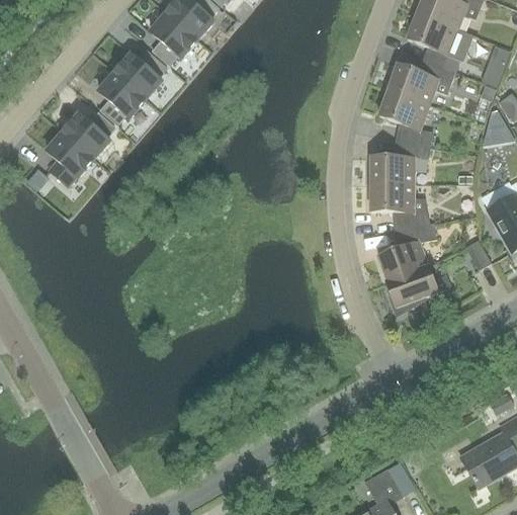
[(179,0),(167,14),(197,40),(213,21),(210,18),(219,8),(208,0),(196,0),(193,4),(188,0),(179,0)]
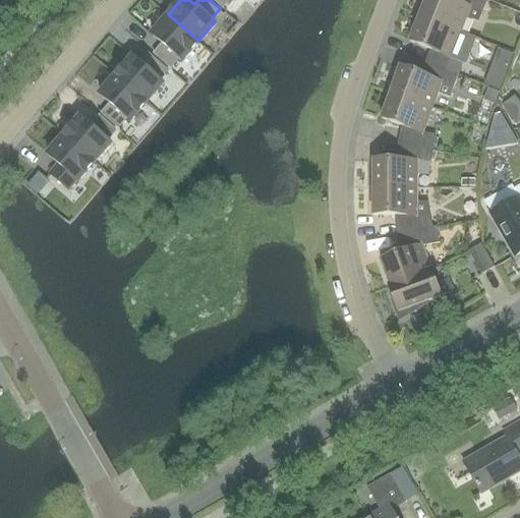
[(460,31),(470,5),(482,10),(486,0),(457,0),(425,0),(419,14),(460,31)]
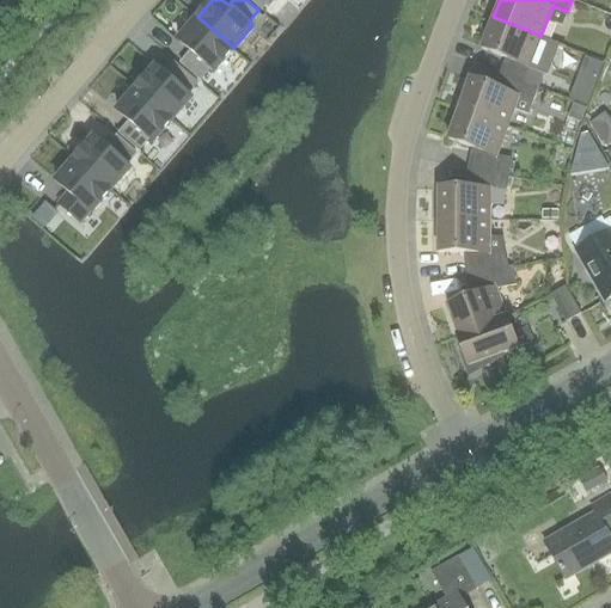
[(197,17),(178,38),(190,49),(181,60),(200,77),(209,66),(214,69),(233,48),(197,17)]
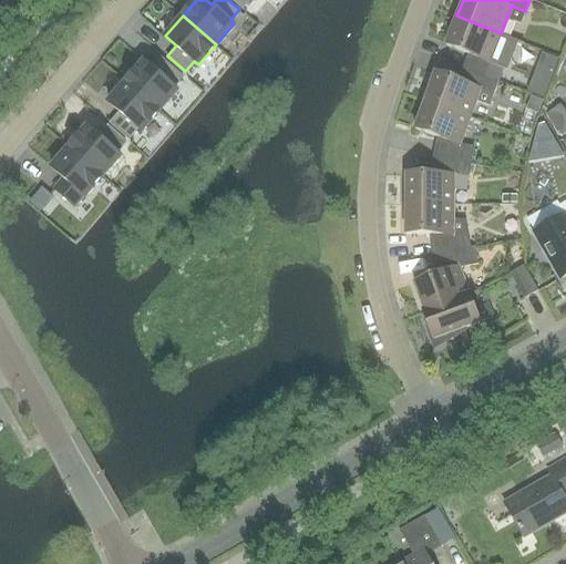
[(501,33),(456,16),(446,43),(476,55),(471,69),(498,80),(514,38),(501,33)]
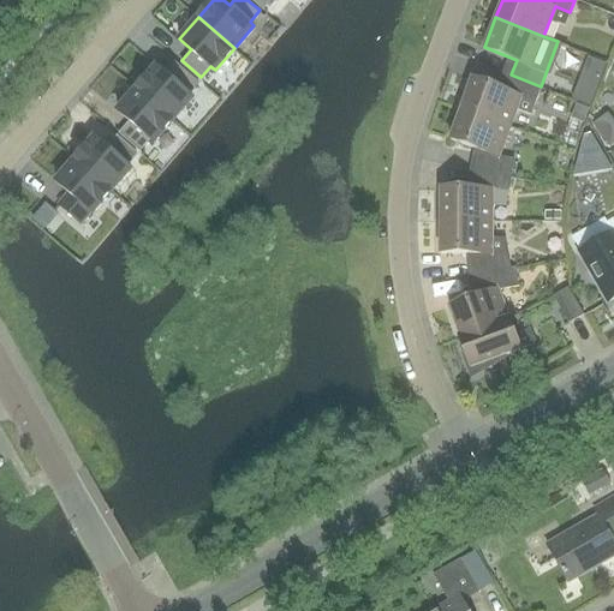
[(156,65),(137,88),(173,119),(192,96),(177,82),(186,71),(178,64),(168,76),(156,65)]
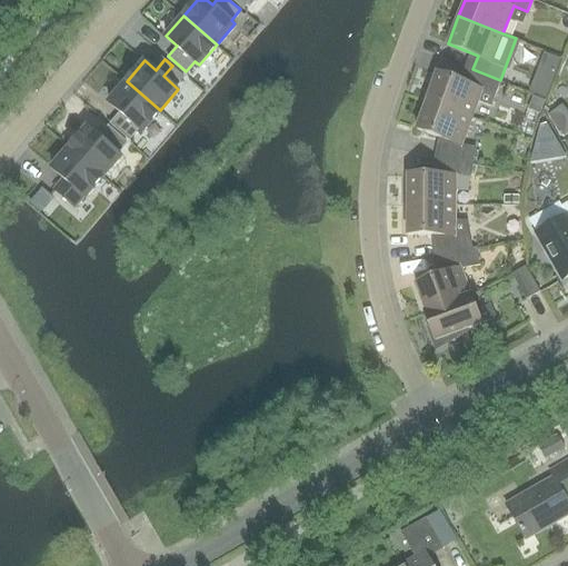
[(471,116),(481,88),(495,93),(500,80),(472,69),(467,82),(437,71),(427,99),(471,116)]
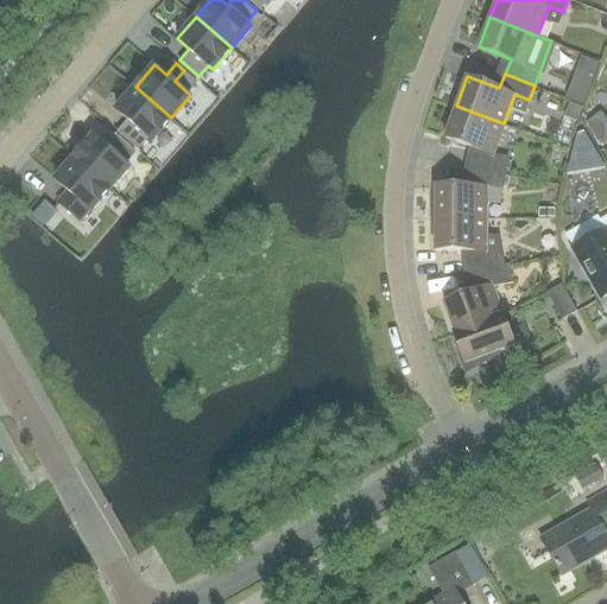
[(573,75),(566,95),(583,101),(590,81),(573,75)]
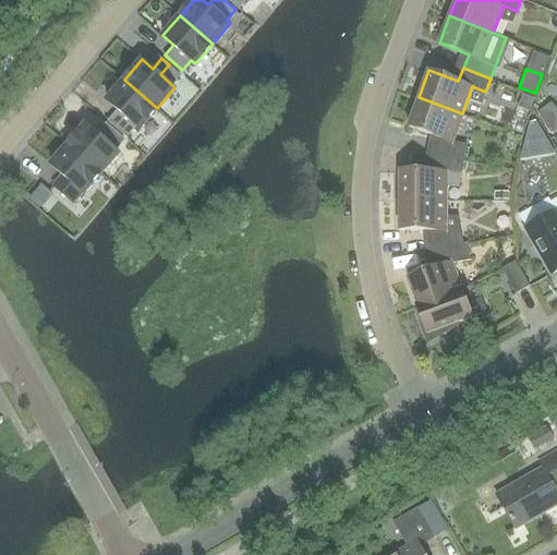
[(124,80),(107,99),(118,109),(109,119),(126,134),(135,124),(140,128),(157,108),(124,80)]
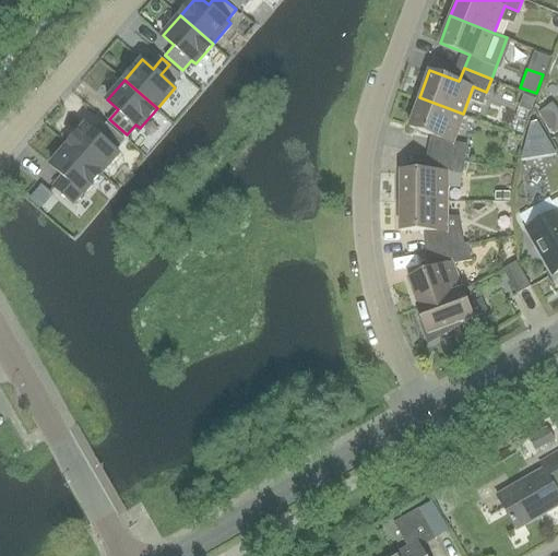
[(453,141),(463,114),(419,97),(410,126),(440,137),(438,141),(436,154),(464,160),(467,144),(453,141)]
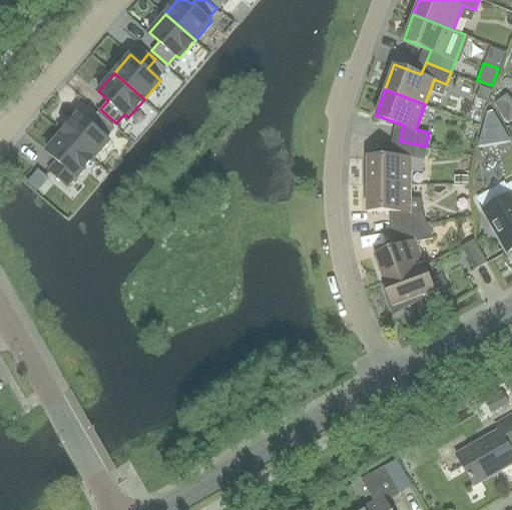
[(79,113),(63,132),(93,158),(109,139),(105,136),(113,126),(97,112),(89,122),(79,113)]
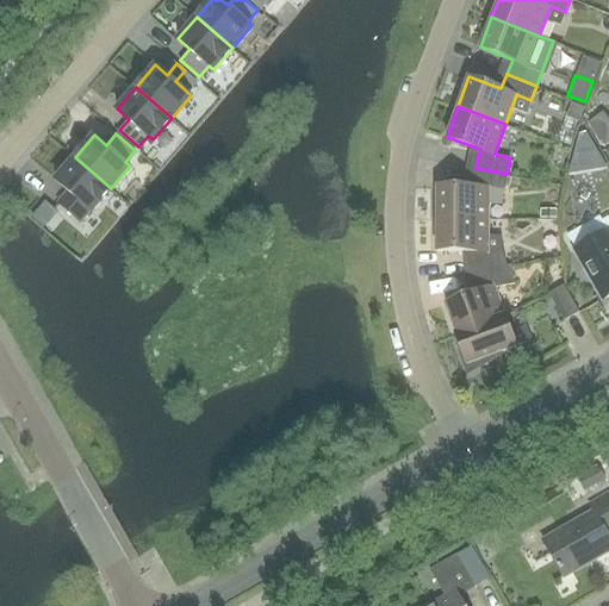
[(75,157),(56,179),(68,189),(58,200),(80,219),(89,208),(92,210),(94,207),(111,188),(75,157)]
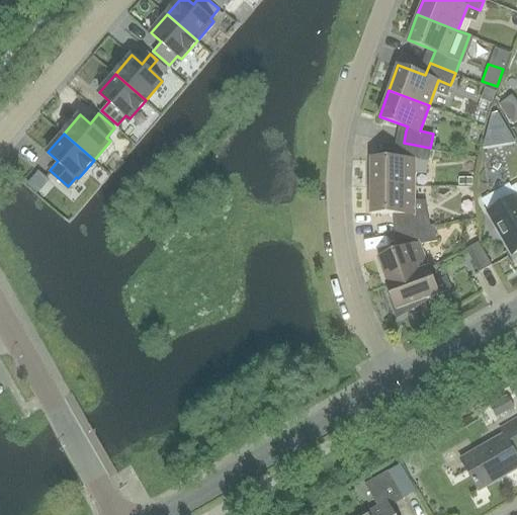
[(414,185),(414,159),(427,161),(430,148),(404,143),(402,155),(402,158),(371,158),(371,185),(414,185)]
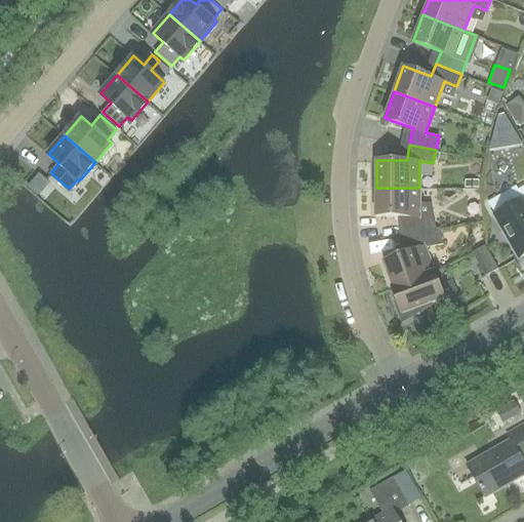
[(466,178),(466,188),(479,188),(479,178),(466,178)]
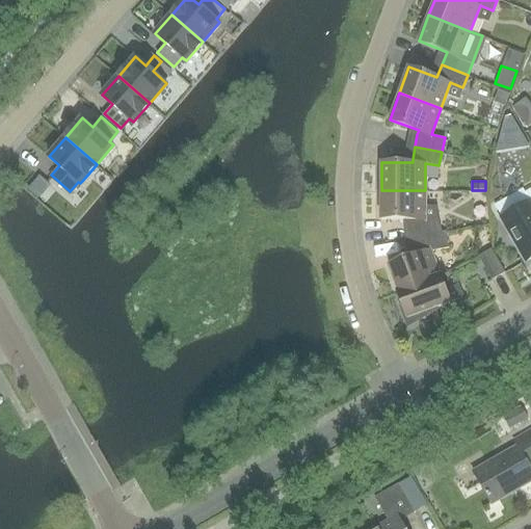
[(436,204),(425,204),(425,190),(381,190),(381,217),(413,218),(413,222),(415,236),(441,232),(436,204)]
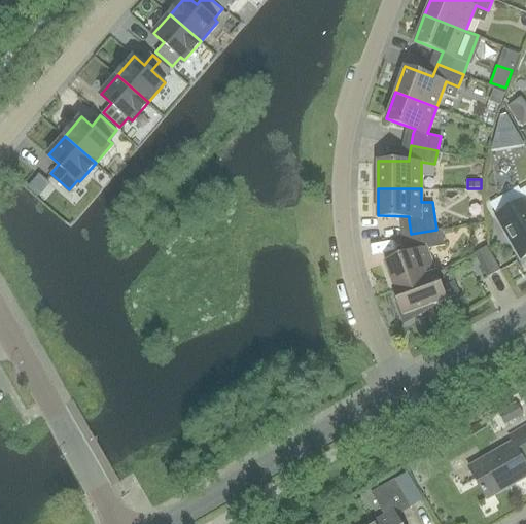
[(512,241),(521,257),(525,253),(525,199),(525,198),(496,214),(505,231),(503,232),(510,242),(512,241)]
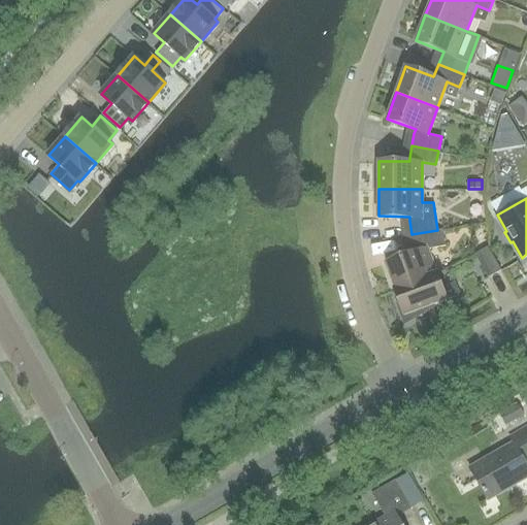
[(436,272),(427,248),(445,244),(441,229),(437,230),(412,234),(414,247),(416,251),(386,262),(395,287),(395,288),(436,272)]
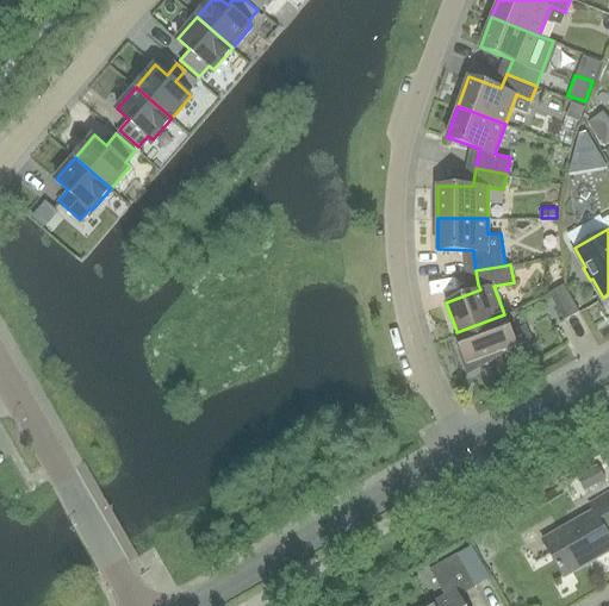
[(564,283),(550,292),(564,318),(578,310),(564,283)]
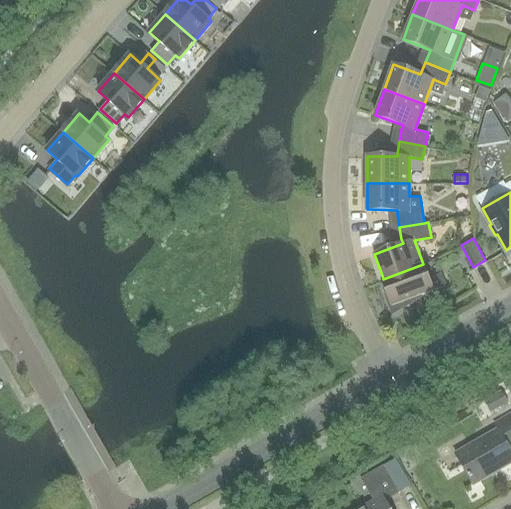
[(441,273),(429,277),(423,264),(383,279),(383,278),(382,279),(387,291),(384,293),(391,312),(404,306),(401,301),(433,289),(444,283),(441,273)]
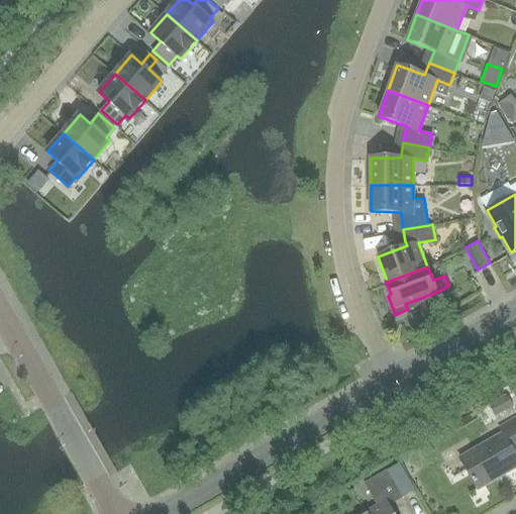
[(510,400),(515,396),(515,387),(489,403),(495,415),(513,405),(510,400)]
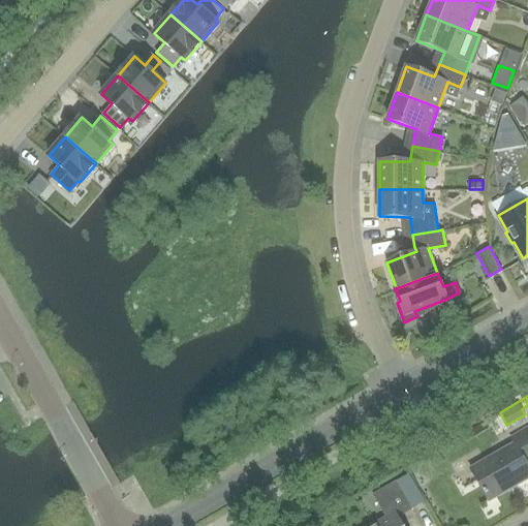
[(476,425),(460,434),(465,443),(482,434),(476,425)]
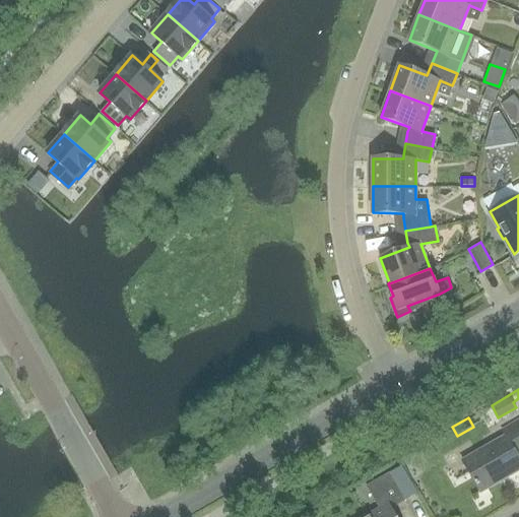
[(518,455),(516,450),(518,448),(518,417),(502,428),(506,434),(462,459),(480,491),(518,467),(518,455)]
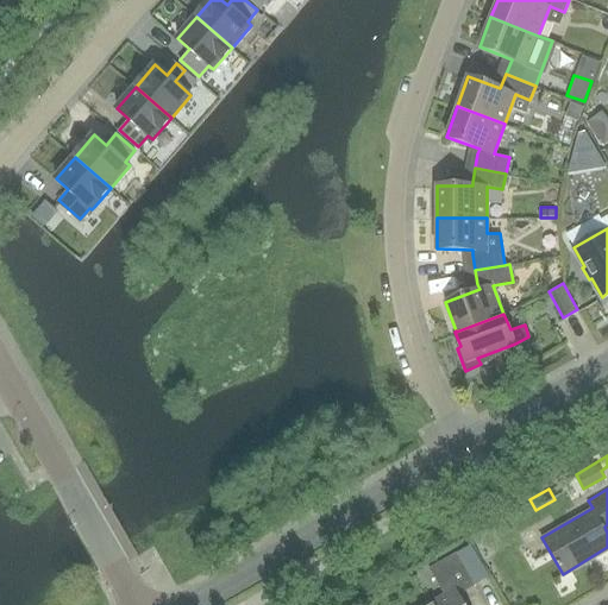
[(464,604),(458,592),(476,583),(457,550),(428,567),(445,594),(426,604),(464,604)]
